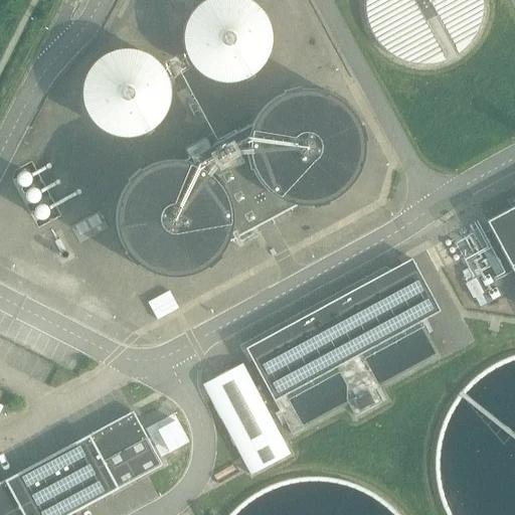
[(185,54),(196,71),(205,78),(218,82),(240,81),(256,73),(267,62),(273,47),(274,33),(268,16),(261,6),(250,0),(203,0),(199,2),(192,9),(184,25),(182,39),(185,54)]
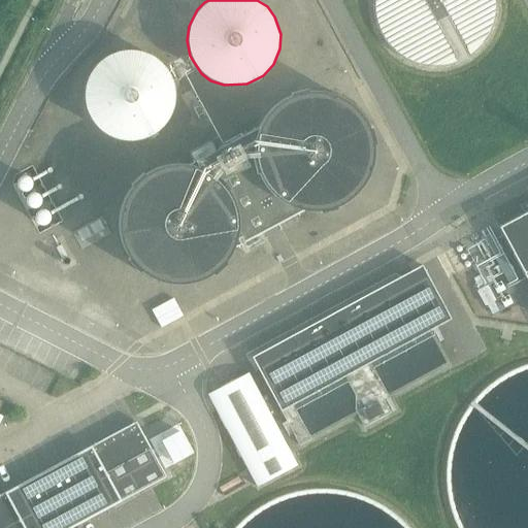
[(372,0),(374,18),(384,37),(395,50),(408,57),(425,61),(440,61),(461,55),(473,45),(485,30),(490,14),(490,0),(372,0)]
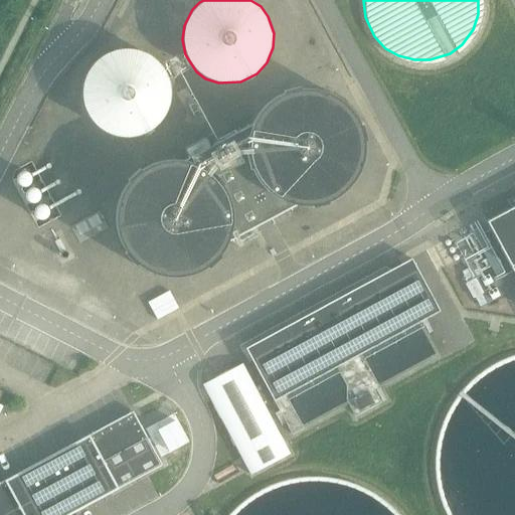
[(84,110),(96,126),(105,133),(118,138),(140,137),(156,129),(166,117),(172,103),(173,89),(167,71),(160,60),(146,51),(136,48),(113,49),(99,57),(92,64),(83,79),(81,94),(84,110)]
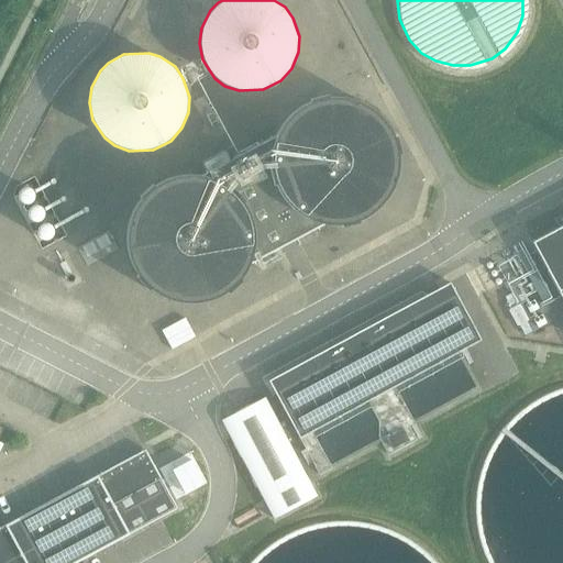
[(291,114),(279,131),(274,152),(275,175),(285,196),(298,210),(312,218),(329,222),(345,222),(367,216),(381,206),(393,189),(399,173),(399,148),(392,128),(379,112),(368,105),(352,98),(335,96),(311,101),(291,114)]
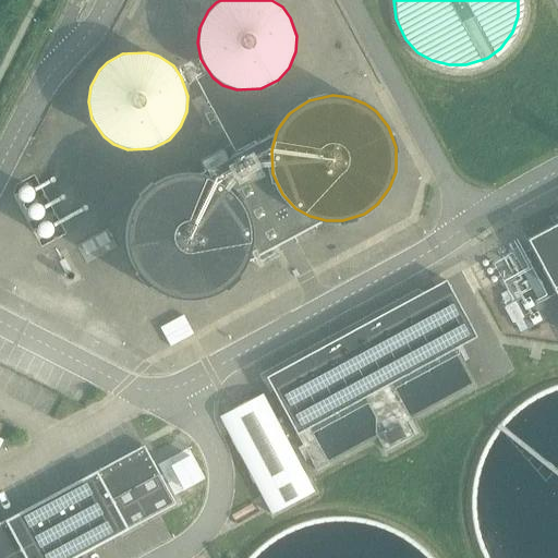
[(270,138),(273,133),(199,173),(205,174),(209,177),(215,179),(219,181),(223,183),(228,186),(229,184),(242,198),(241,201),(243,205),(246,209),(247,215),(250,220),(251,225),(252,230),(252,235),(252,241),(251,246),(250,252),(249,257),(246,262),(256,256),(319,221),(315,220),(310,218),(304,217),(300,214),(295,211),(291,208),(287,205),(283,201),(280,196),(277,192),(275,187),(273,183),(269,183),(266,166),(267,165),(267,159),(267,154),(268,148),(269,143),(270,138)]
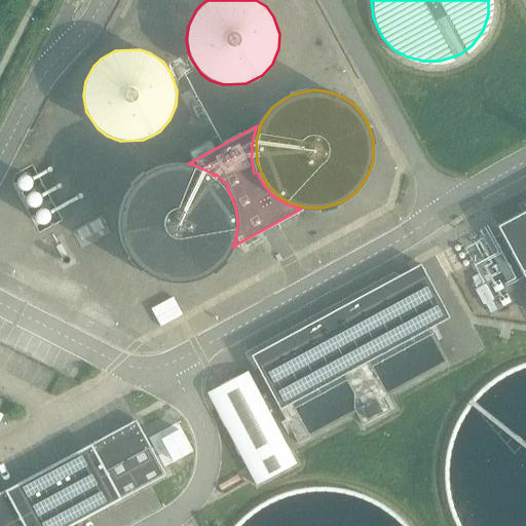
[(130,181),(119,196),(114,216),(115,237),(124,257),(137,269),(149,277),(165,282),(181,282),(201,274),(214,266),(225,251),(230,235),(231,213),(224,193),(213,179),(202,172),(187,165),(172,163),(149,168),(130,181)]
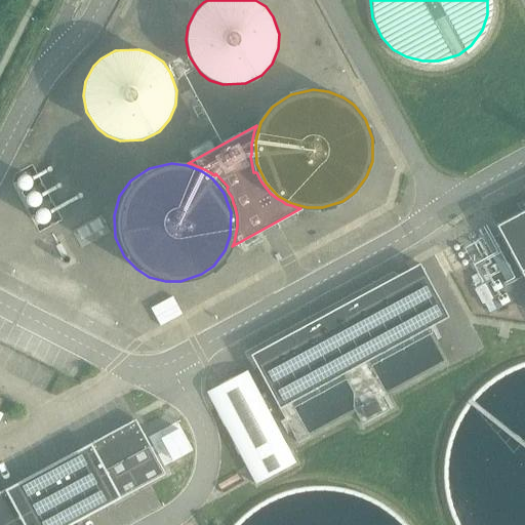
[(524,210),(496,227),(513,256),(524,280),(524,210)]
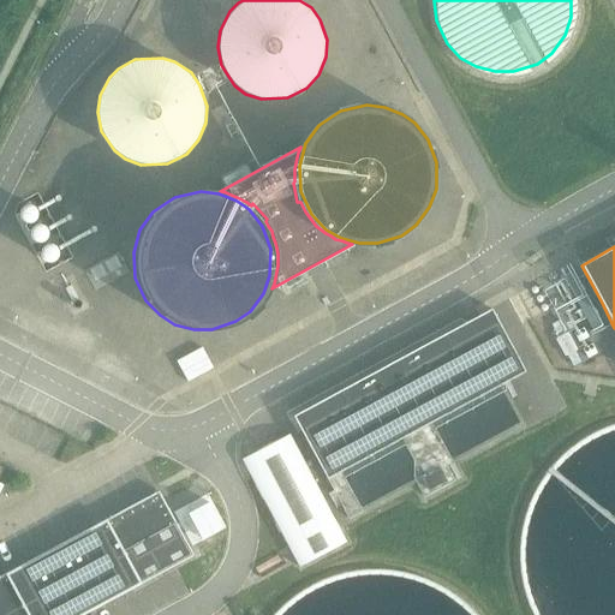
[(574,274),(565,279),(595,335),(604,330),(574,274)]
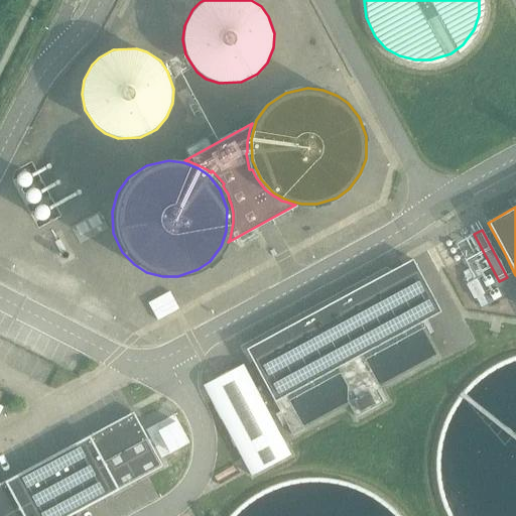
[(412,259),(379,277),(246,349),(273,400),(439,310),(418,270),(412,259)]
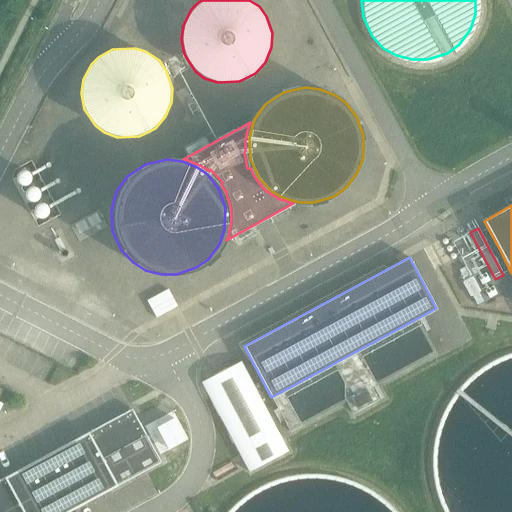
[(448,511),(511,511),(511,355),(494,362),(465,384),(447,411),(437,439),(436,474),(446,508),(448,511)]
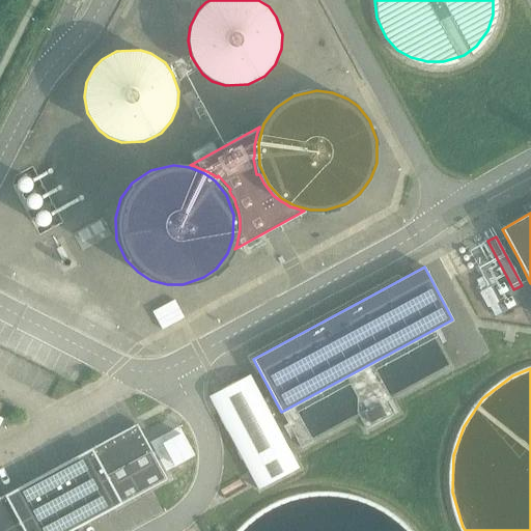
[(250,373),(208,396),(218,414),(257,490),(299,468),(259,392),(250,373)]
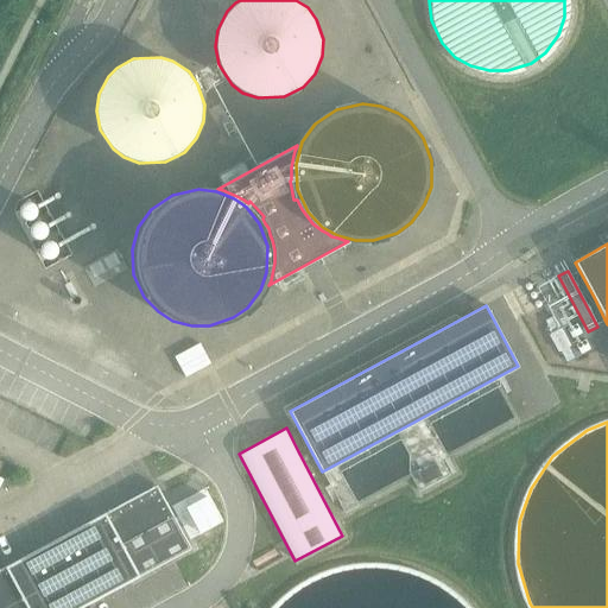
[(435,464),(418,473),(424,485),(441,476),(435,464)]
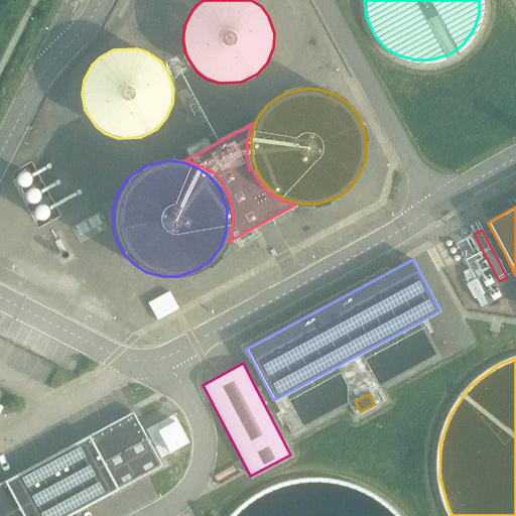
[(0,484),(0,515),(71,515),(162,467),(133,412),(0,484)]
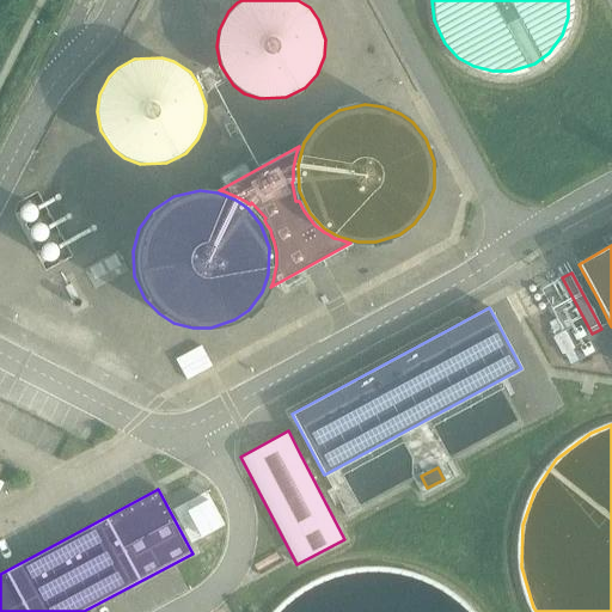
[(187,512),(201,537),(220,526),(207,501),(187,512)]
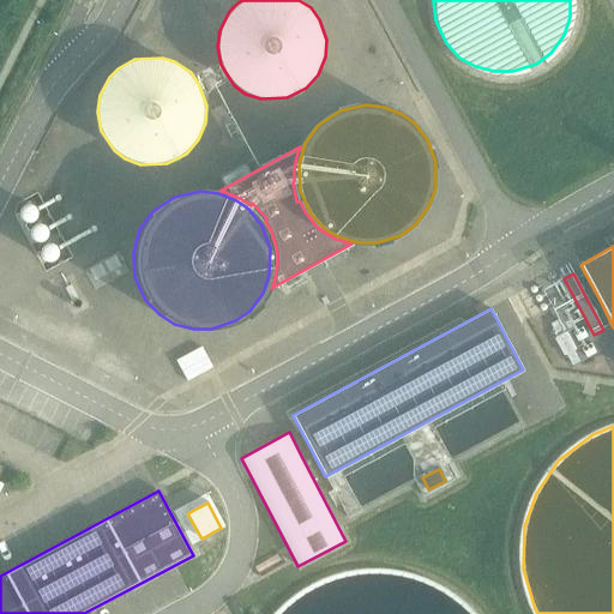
[(475,613),(455,594),(428,579),(387,570),(350,571),(311,585),(277,612),(275,613),(475,613)]
